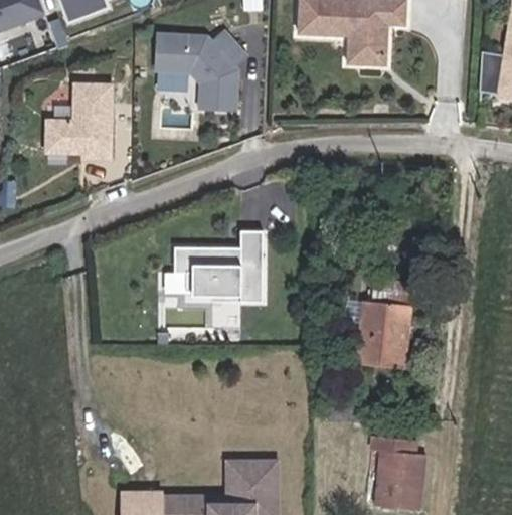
[(0,29),(42,14),(36,0),(0,0),(0,29)]
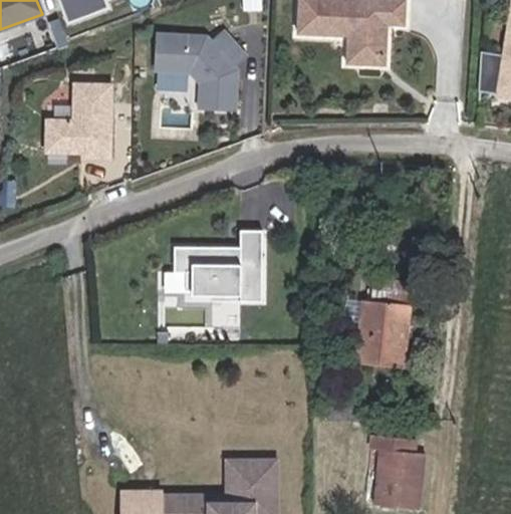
[(57,0),(66,22),(105,8),(101,0),(57,0)]
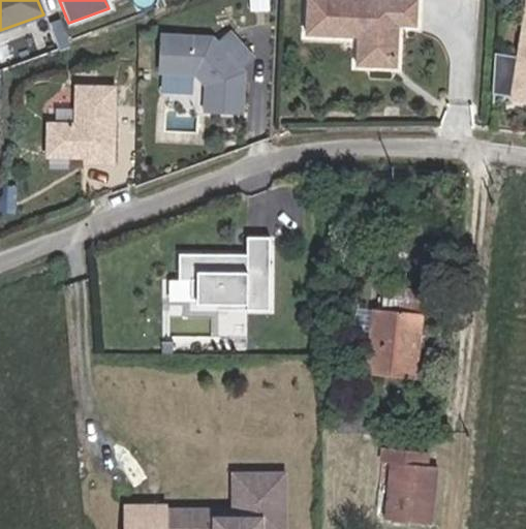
[(305,0),(304,33),(357,37),(356,63),(396,65),(399,24),(414,25),(415,0),(305,0)]
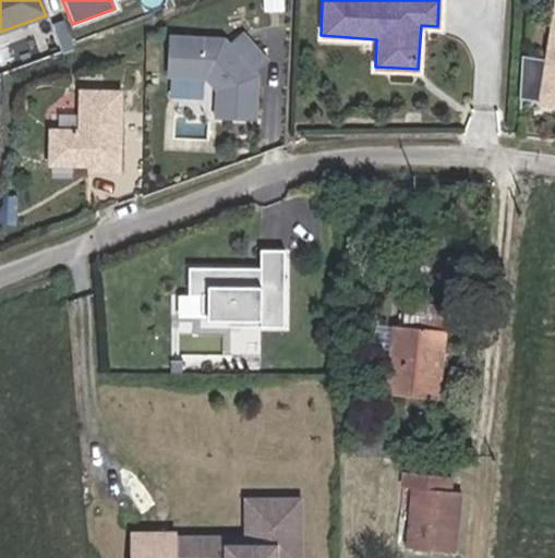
[(554,107),(554,5),(539,105),(554,107)]
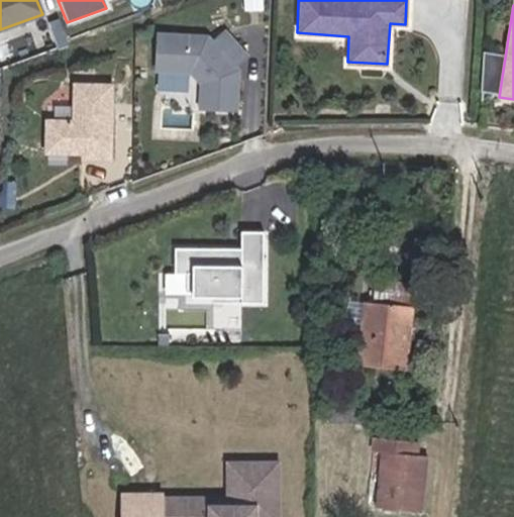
[(233,63),(245,52),(223,28),(211,39),(198,38),(198,33),(157,32),(156,69),(190,69),(201,81),(200,105),(236,106),(237,77),(233,77),(233,63)]
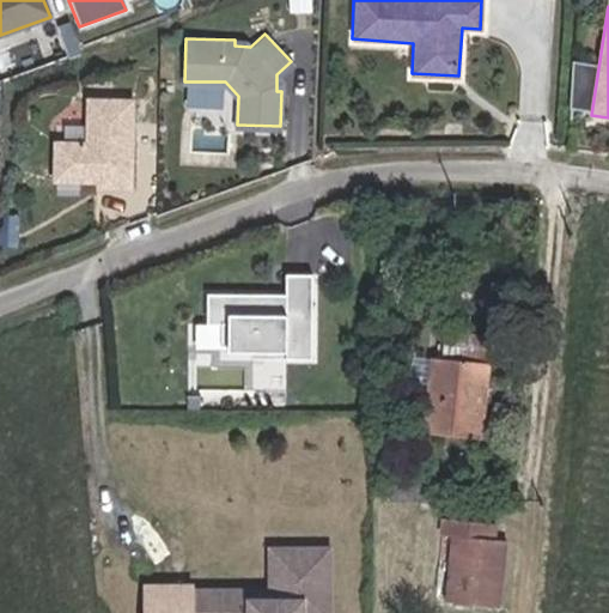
[(128,193),(131,103),(86,102),(85,145),(53,145),(52,183),(109,184),(108,192),(128,193)]
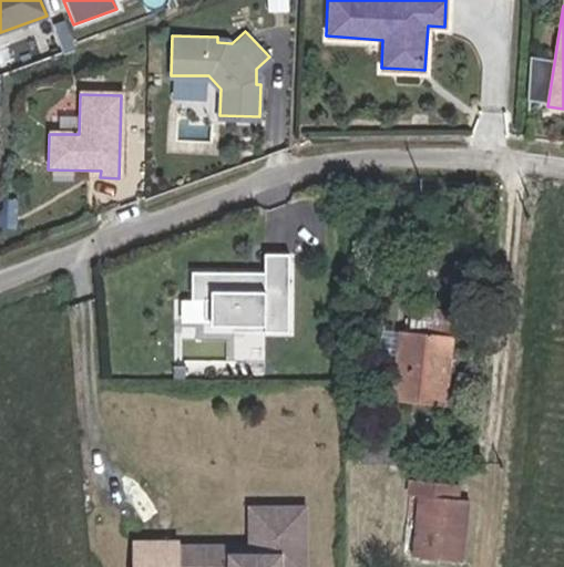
[(287,337),(287,253),(262,254),(262,271),(207,270),(207,267),(183,267),(183,299),(170,299),(170,323),(201,323),(201,334),(233,334),(233,360),(262,360),(262,337),(287,337)]
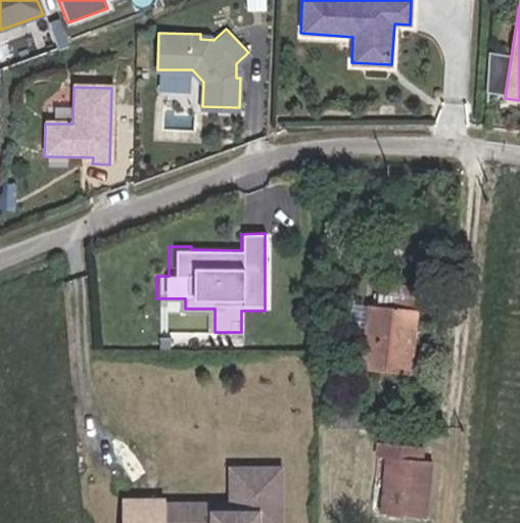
[(380,286),(379,308),(360,306),(355,374),(406,376),(411,287),(380,286)]
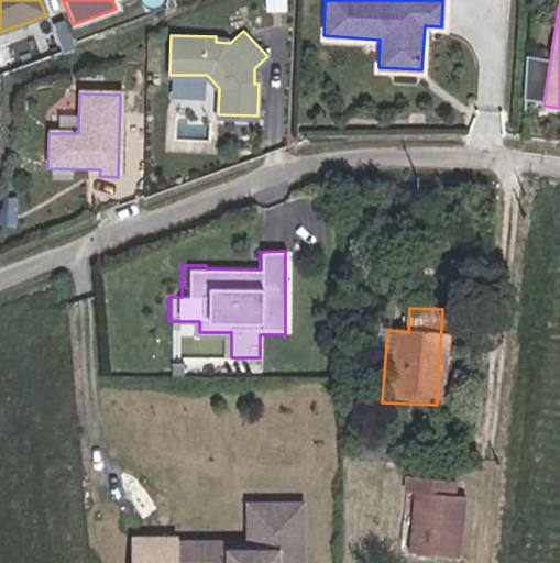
[(406,562),(456,562),(461,506),(450,505),(450,492),(401,489),(398,503),(410,503),(406,562)]
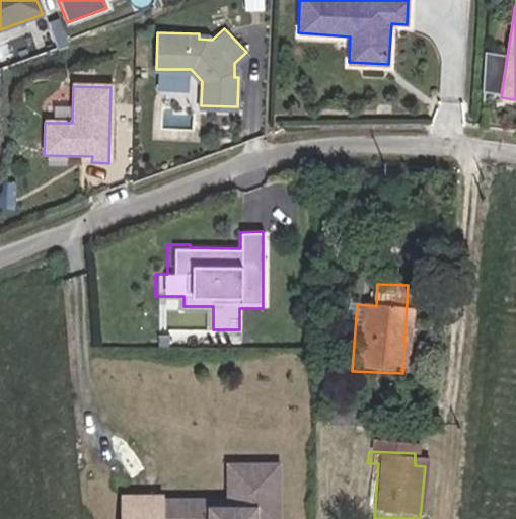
[(164,493),(119,492),(118,518),(279,518),(280,460),(225,460),(225,497),(164,497),(164,493)]
